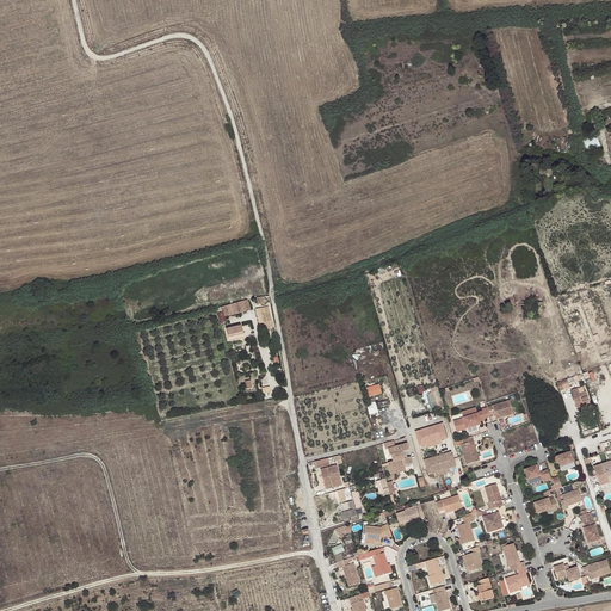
[(587,150),(600,146),(597,134),(582,139),(587,150)]
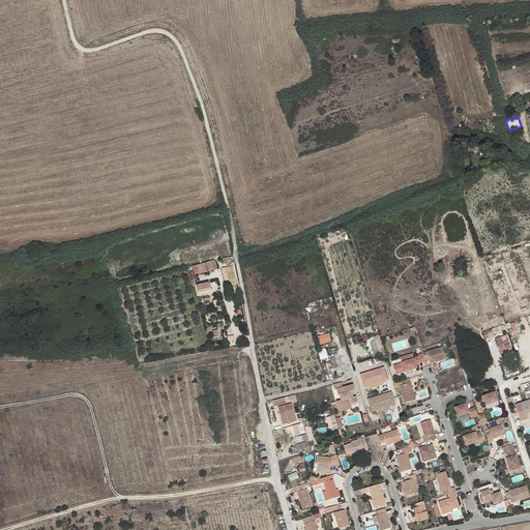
[(207,272),(219,269),(217,261),(205,263),(207,272)]
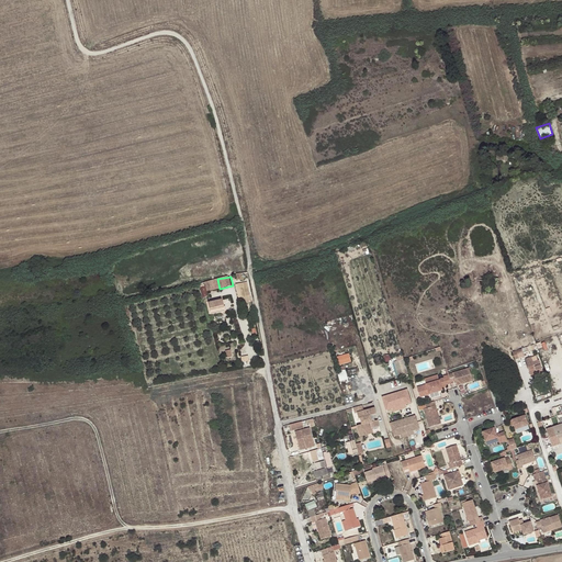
[(222,300),(209,303),(211,317),(225,314),(222,300)]
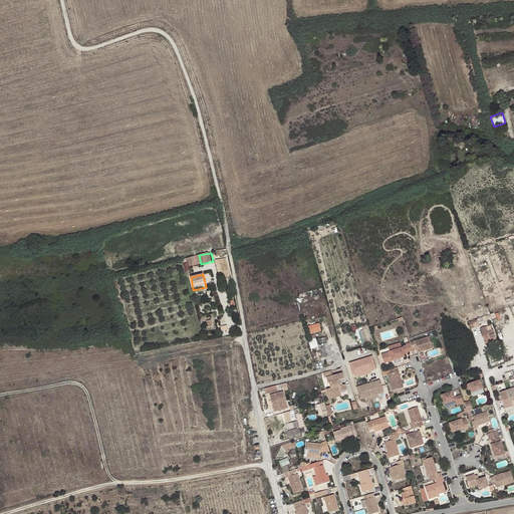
[(222,338),(230,336),(227,320),(225,321),(224,311),(218,312),(222,338)]
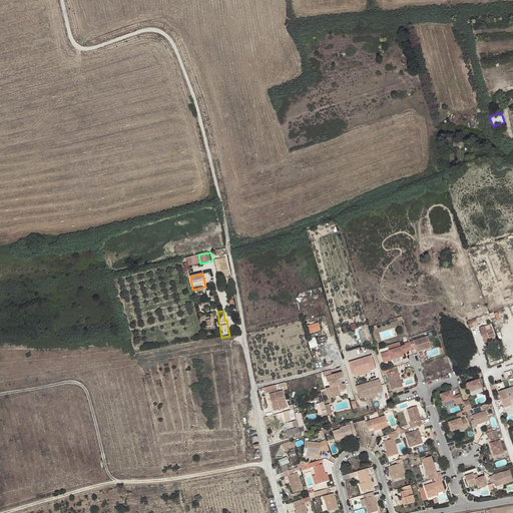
[(503,322),(501,316),(492,319),(494,325),(503,322)]
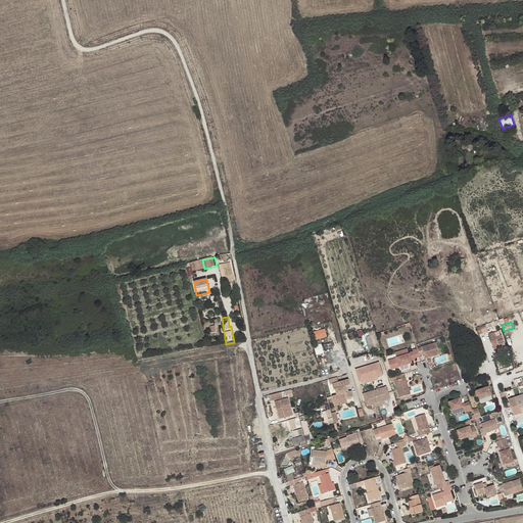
[(313,331),(316,339),(327,336),(325,327),(313,331)]
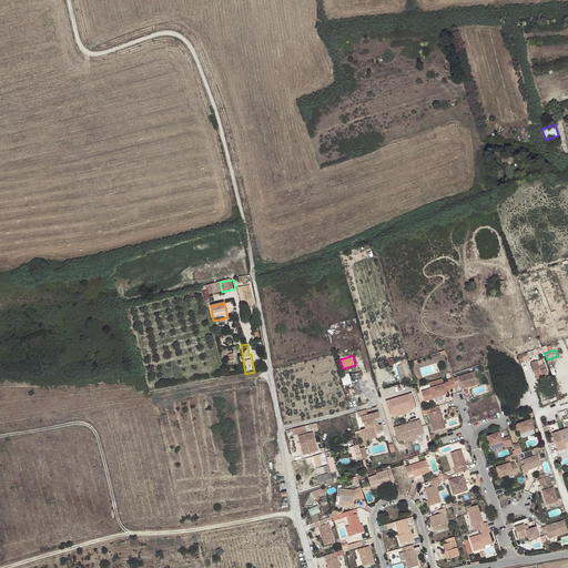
[(398,365),(402,381),(413,377),(408,362),(398,365)]
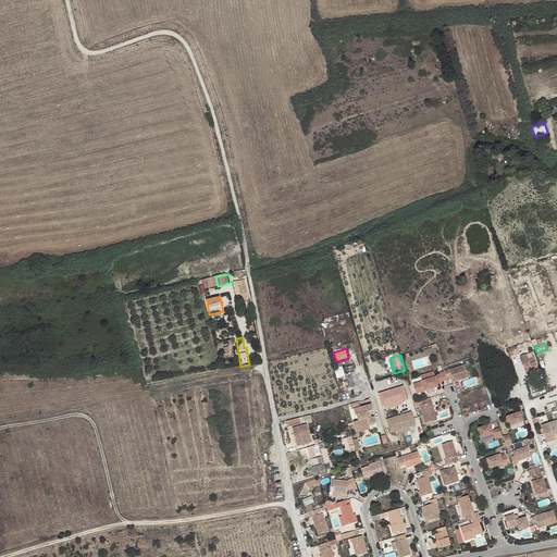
[(532,371),(539,370),(535,360),(529,362),(527,357),(521,359),(525,372),(531,370),(532,371)]
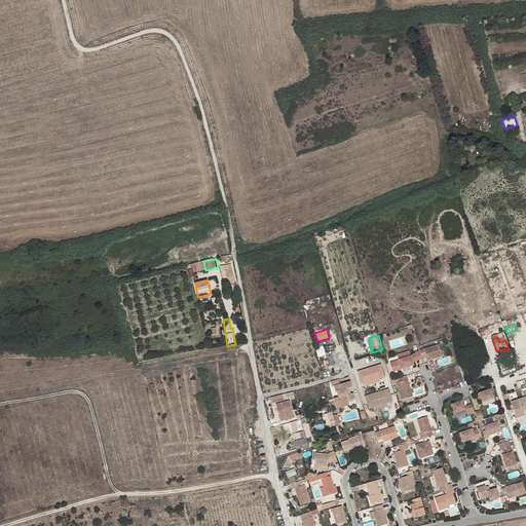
[(439,345),(419,350),(419,351),(422,358),(426,357),(427,361),(442,357),(439,345)]
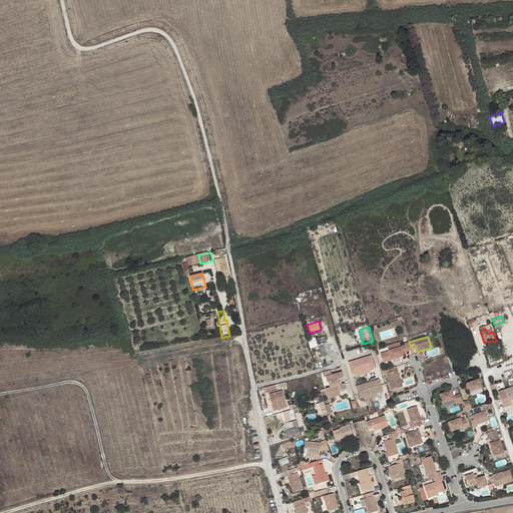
[(309,339),(310,348),(318,346),(316,338),(309,339)]
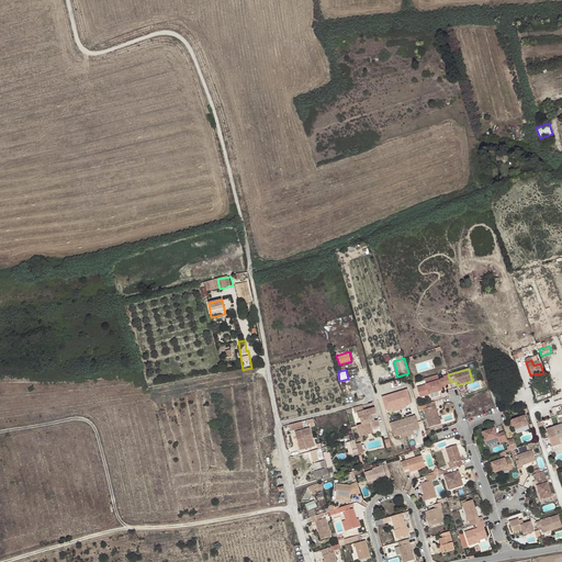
[(451,382),(448,375),(444,377),(444,378),(439,380),(439,381),(426,384),(426,385),(417,388),(420,397),(429,395),(429,394),(442,391),(441,388),(441,385),(446,383),(446,385),(451,383),(451,382)]
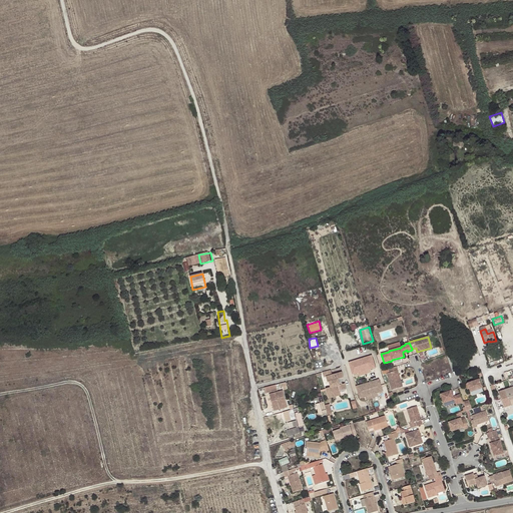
[(373,355),(350,362),(354,374),(360,372),(371,369),(377,367),(373,355)]
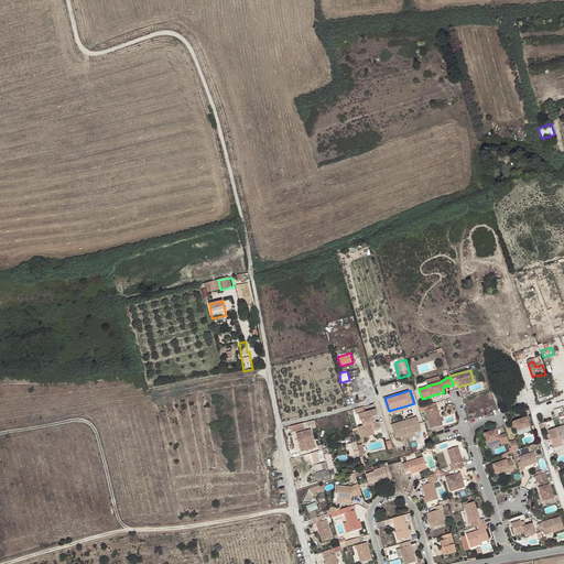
[(438,407),(437,402),(429,405),(430,410),(426,410),(432,429),(444,425),(441,414),(438,415),(436,408),(438,407)]
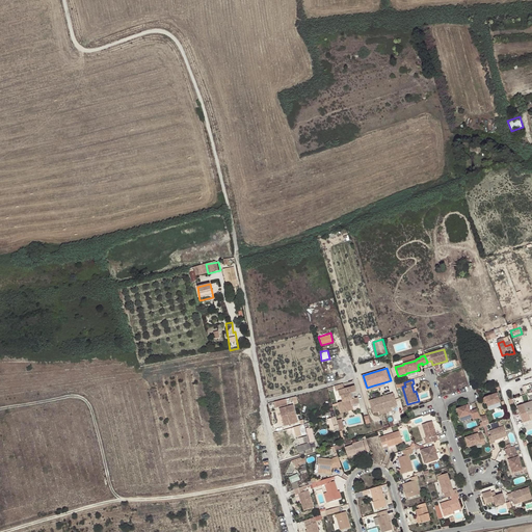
[(343,384),(335,388),(336,392),(338,392),(340,397),(341,397),(343,403),(341,403),(342,410),(353,408),(352,406),(358,404),(357,399),(355,399),(354,397),(351,397),(350,395),(353,394),(356,393),(354,387),(345,390),(343,384)]
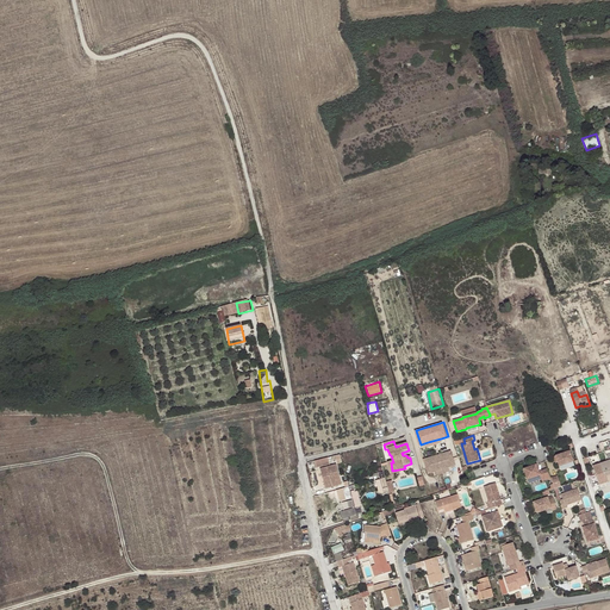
[(608,483),(609,481),(609,449),(597,454),(601,464),(608,483)]
